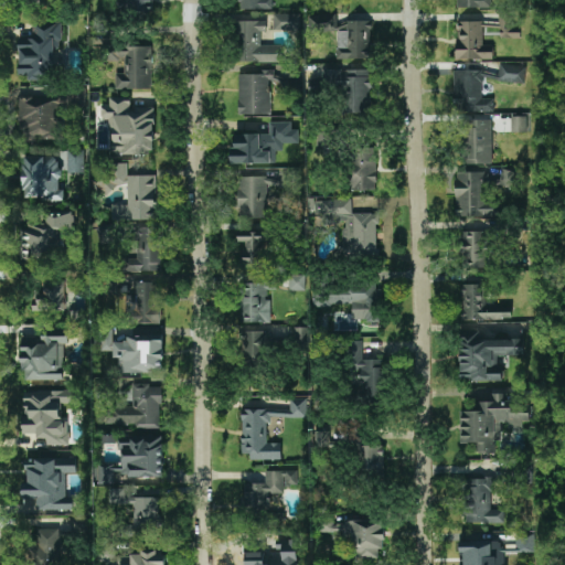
[(119,0),(119,13),(151,13),(151,0),(119,0)]
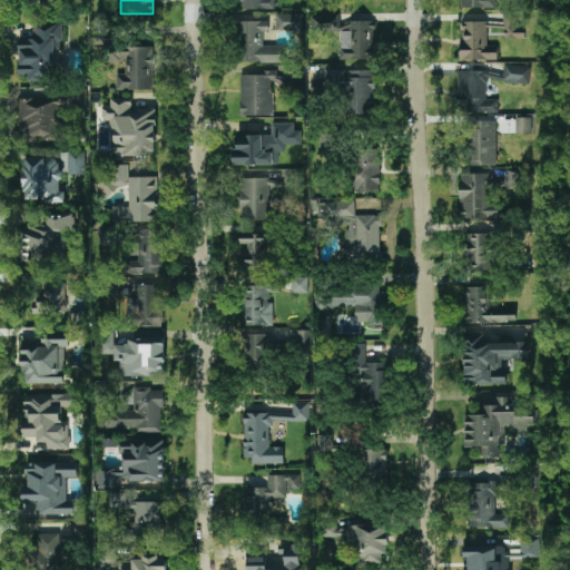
[(274,9),(274,0),(239,0),(239,9),(274,9)]
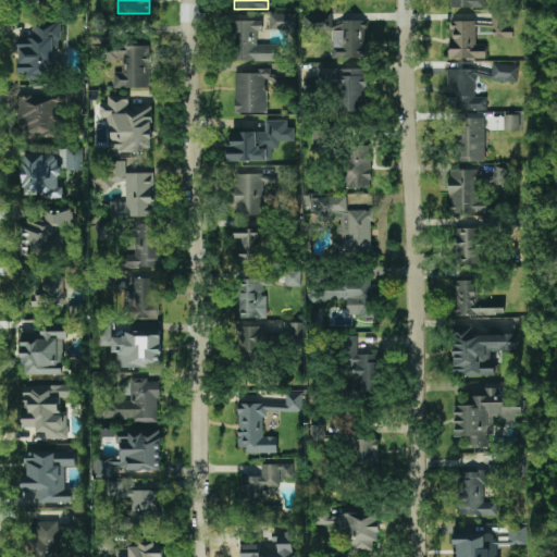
[(450,0),(450,9),(485,8),(484,0),(450,0)]
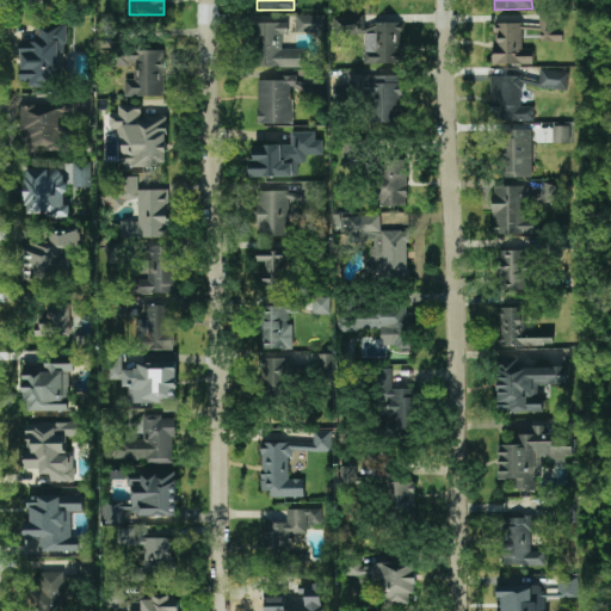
[(325,32),(325,14),(295,14),(295,31),(325,32)]
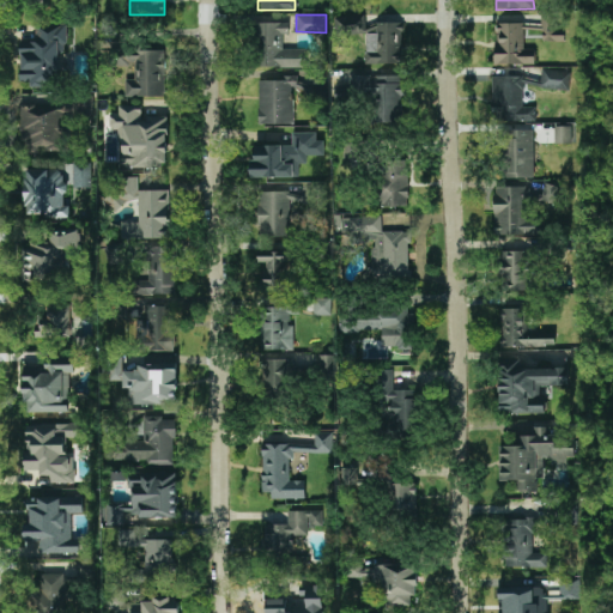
[(256,67),(307,67),(307,49),(283,48),(283,34),(289,34),(289,22),(256,22),(256,67)]
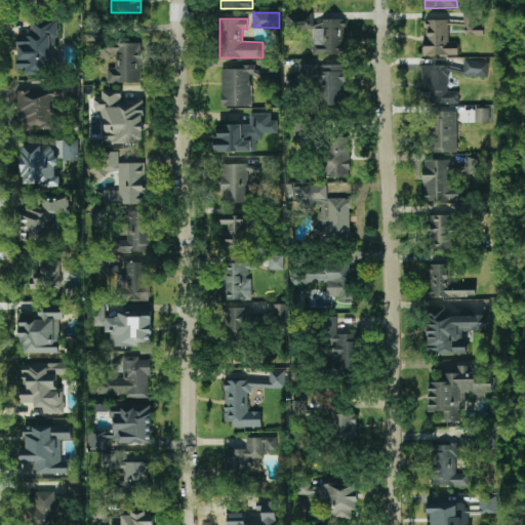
[(457,54),(457,41),(448,41),(448,18),(423,18),(425,54),(457,54)]
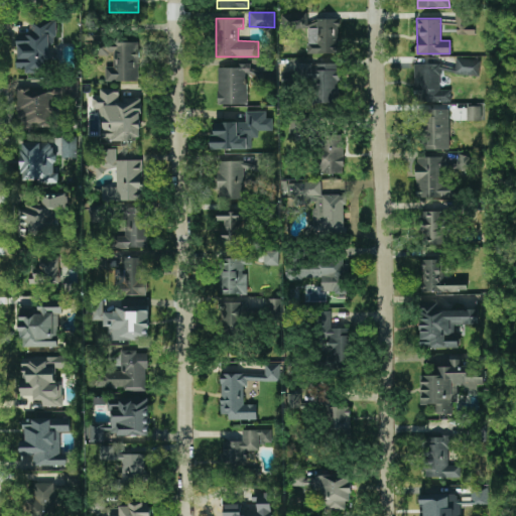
[(307,53),(339,53),(338,19),(306,20),(307,53)]
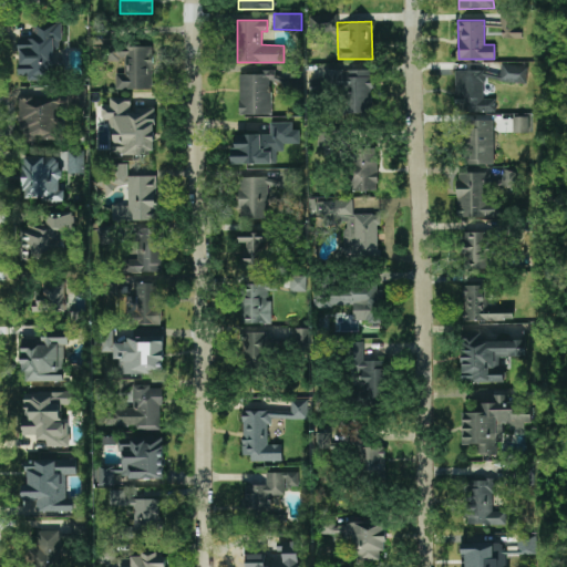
[(18,38),(18,74),(28,74),(28,80),(59,80),(59,23),(32,23),(32,38),(18,38)]
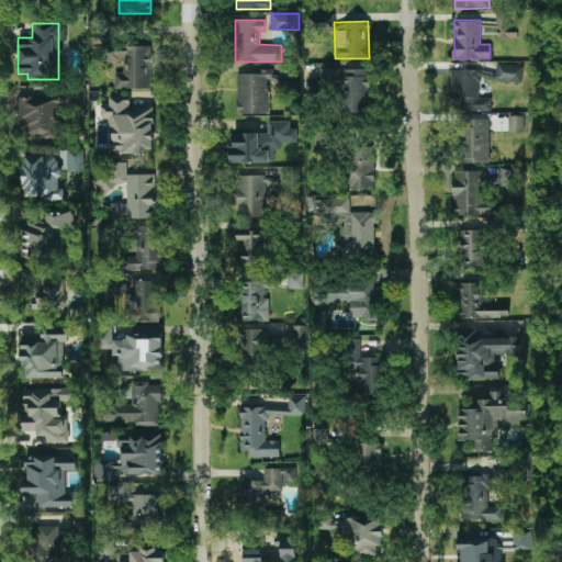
[(152,45),(111,45),(111,60),(124,60),(124,71),(114,71),(113,88),(150,89),(152,45)]
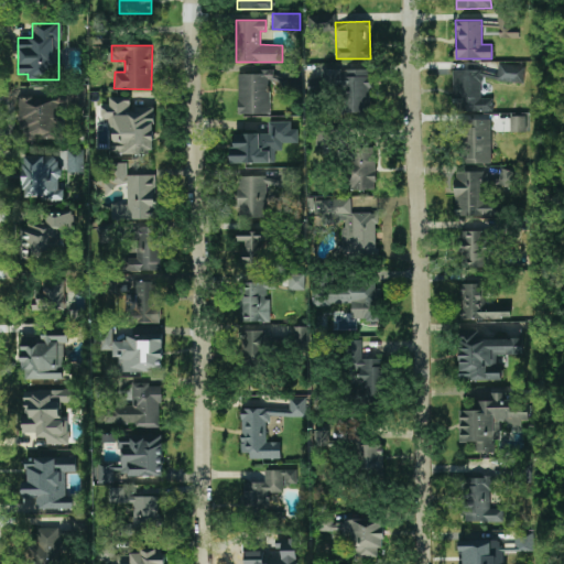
[(523,83),(524,66),(499,64),(497,80),(523,83)]
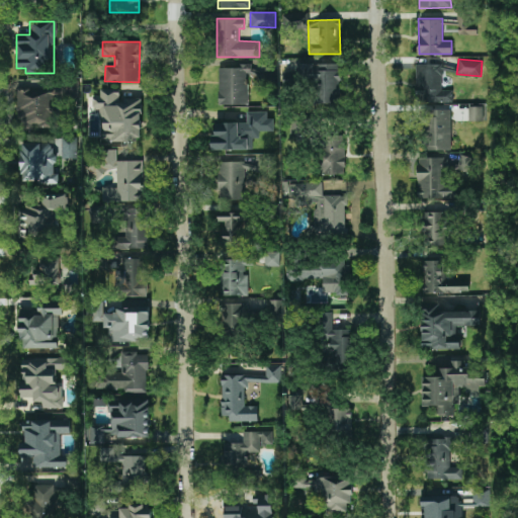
[(316,104),(340,103),(339,63),(296,65),(296,67),(304,67),(304,74),(315,74),(316,104)]
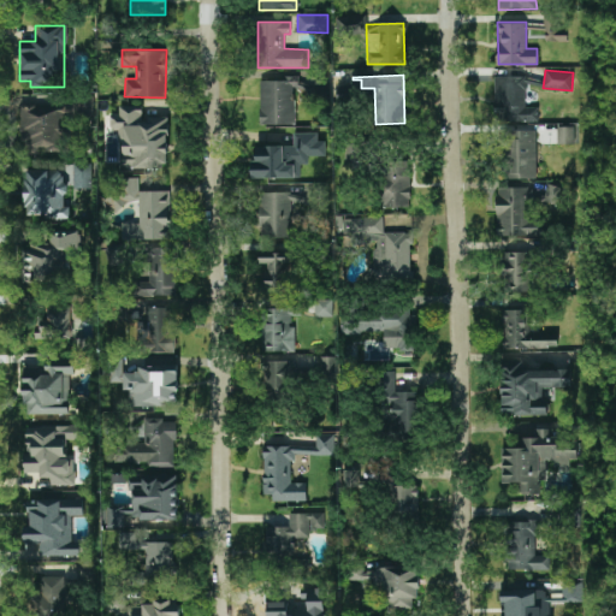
[(526,77),(493,76),(493,107),(507,107),(507,120),(538,122),(538,107),(525,107),(526,77)]
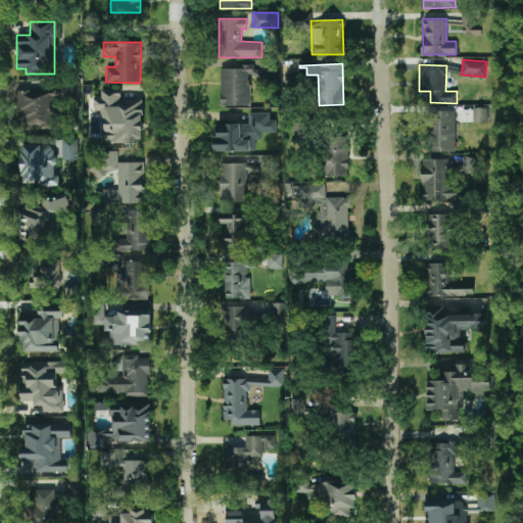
[(220,105),(250,105),(249,76),(262,76),(262,85),(277,85),(277,72),(255,72),(255,65),(220,66),(220,105)]
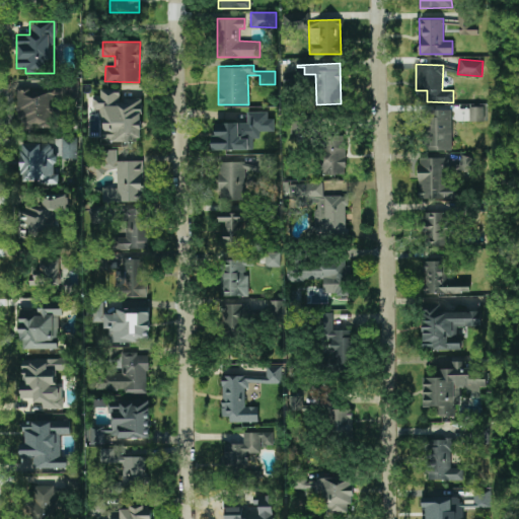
[(15,90),(16,127),(53,126),(52,89),(15,90)]
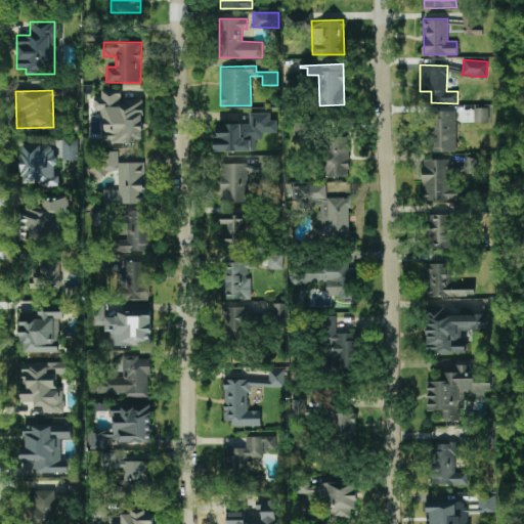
[(142,99),(120,99),(120,90),(100,90),(100,96),(94,96),(94,111),(100,111),(101,142),(143,142),(142,99)]
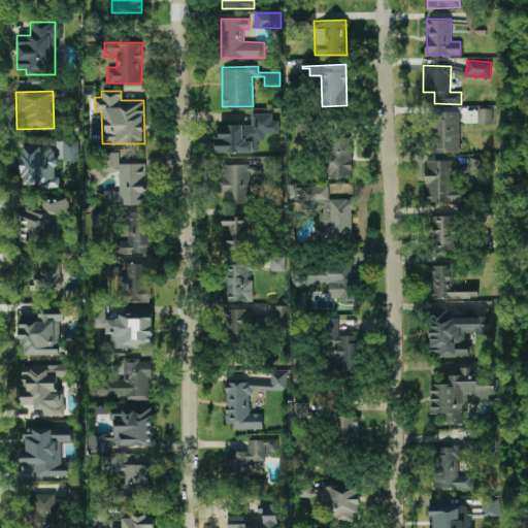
[(491,123),(492,107),(462,106),(462,123),(491,123)]
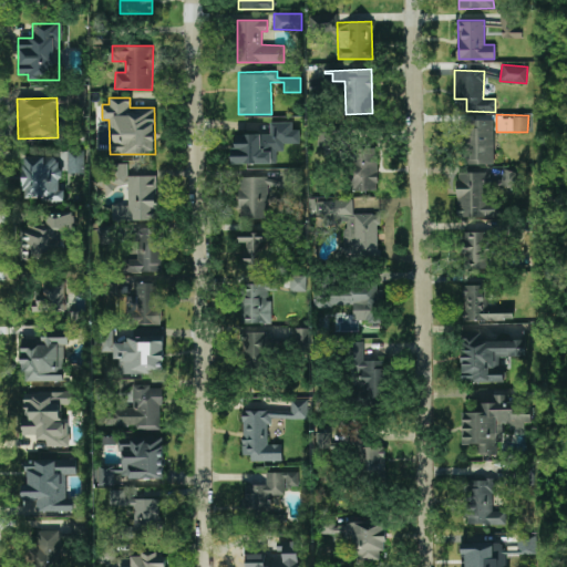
[(494,164),(493,120),(466,120),(466,164),(494,164)]
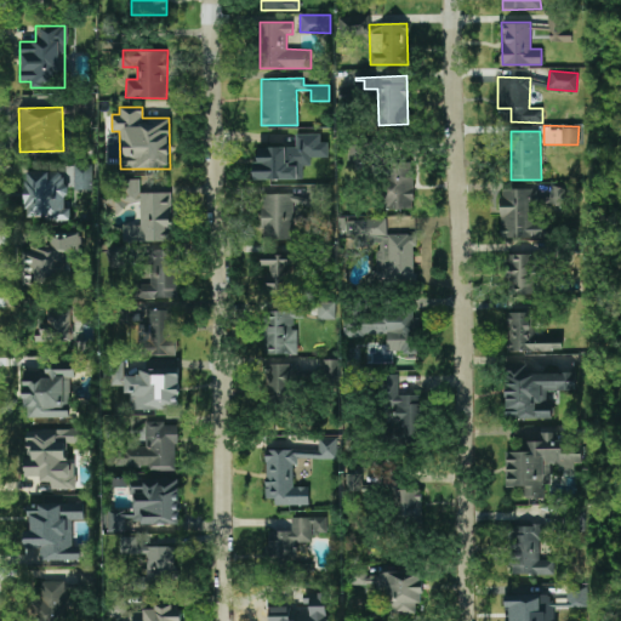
[(328,157),(328,142),(320,142),(320,134),(296,134),(295,147),(257,147),(257,164),(252,164),(252,178),(302,180),(302,166),(309,166),(311,157),(328,157)]
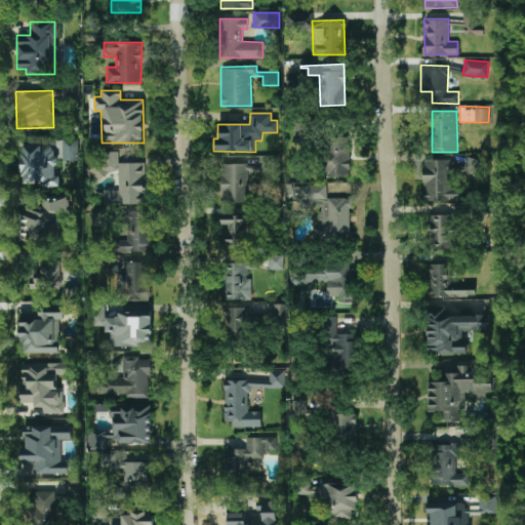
[(326,177),(349,177),(348,135),(324,136),(326,177)]
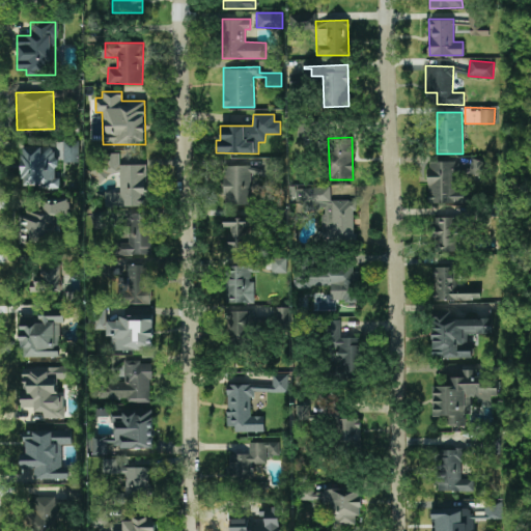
[(63,162),(79,162),(78,140),(62,141),(63,162)]
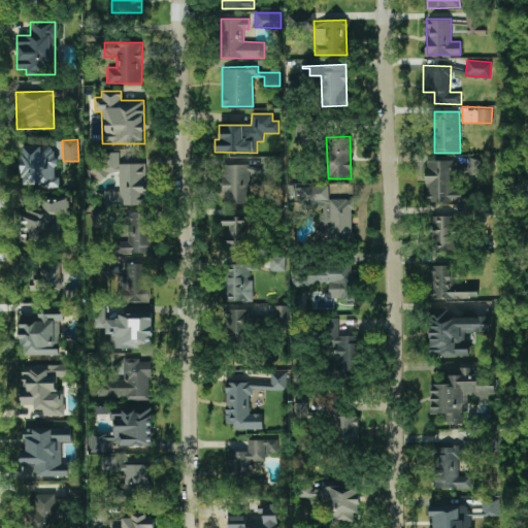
[(21,186),(59,186),(59,176),(54,176),(55,145),(22,145),(21,186)]
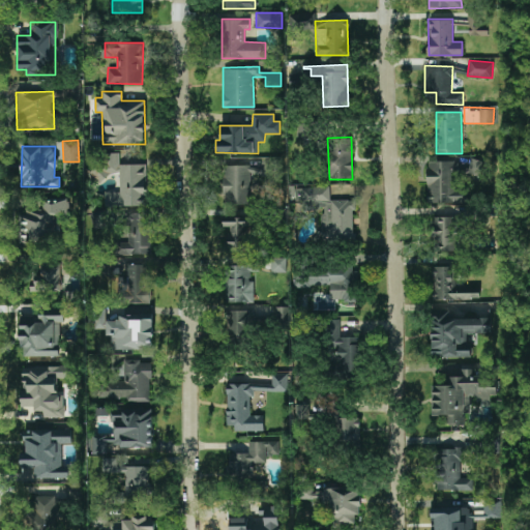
[(147,206),(147,164),(119,164),(119,152),(105,152),(105,174),(119,173),(119,192),(104,193),(104,206),(147,206)]
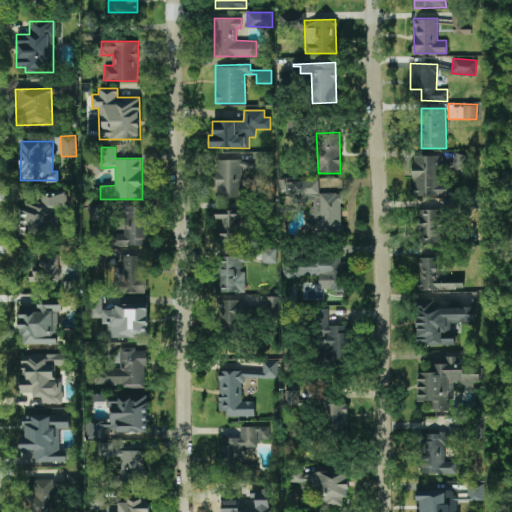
[(474,157),(455,153),(451,171),(470,175),(474,157)]
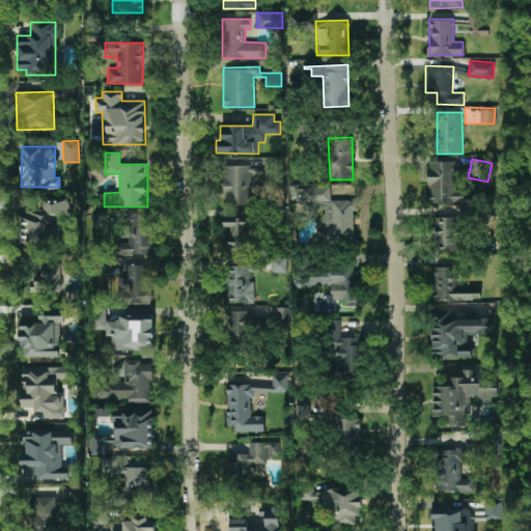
[(428,204),(471,203),(470,188),(460,188),(459,161),(427,162),(428,204)]
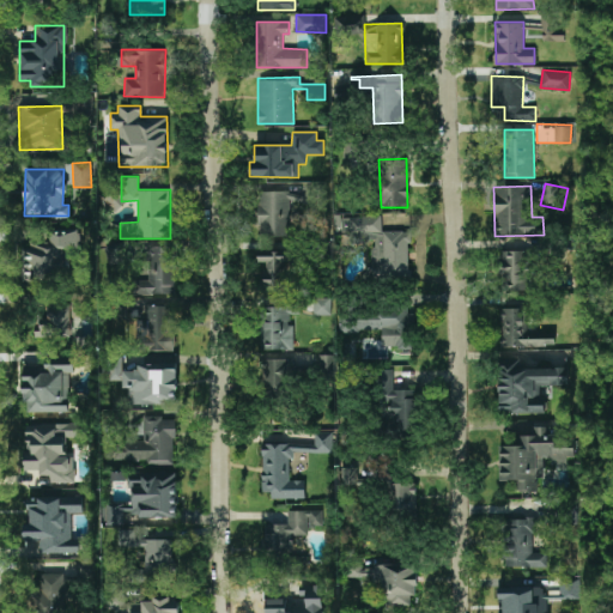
[(289,236),(289,201),(305,201),(305,190),(258,192),(259,237),(289,236)]
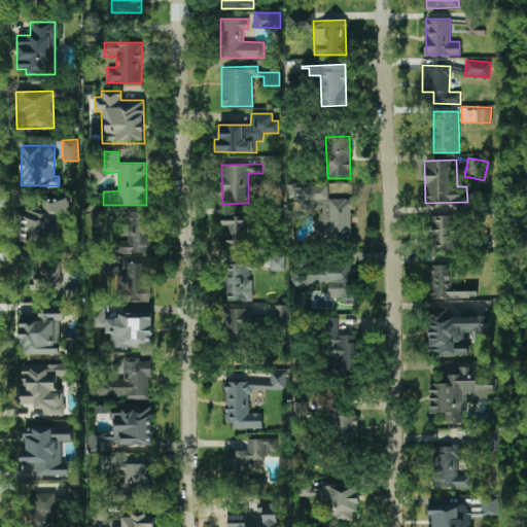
[(327,199),(327,185),(287,186),(287,199),(301,199),(301,209),(319,209),(319,238),(351,237),(351,199),(327,199)]
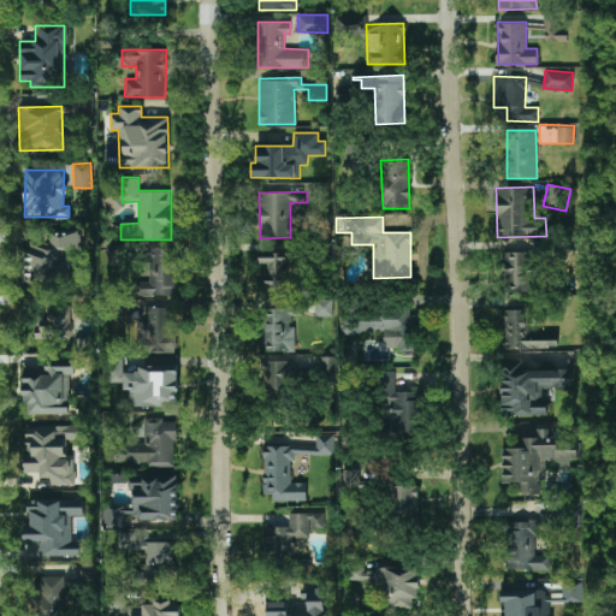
[(67,283),(69,253),(78,254),(78,231),(48,230),(48,242),(23,242),(23,261),(31,261),(30,282),(67,283)]
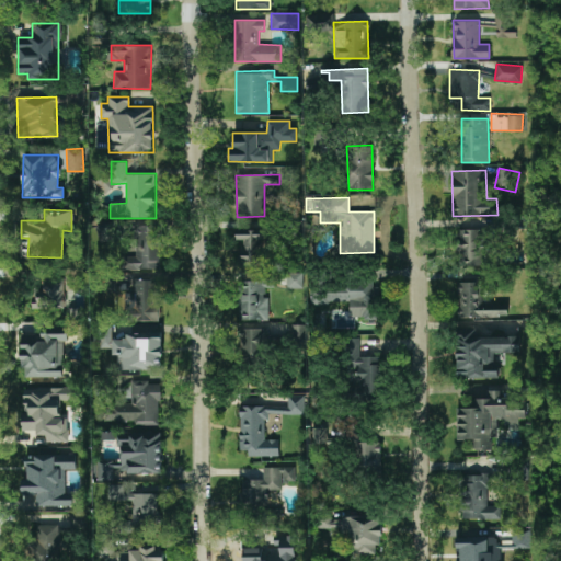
[(263,228),(236,229),(236,241),(240,241),(240,271),(264,270),(263,228)]
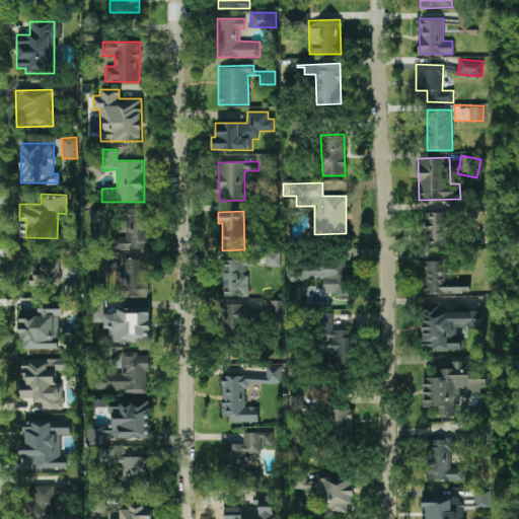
[(447,246),(446,212),(424,213),(425,246),(447,246)]
